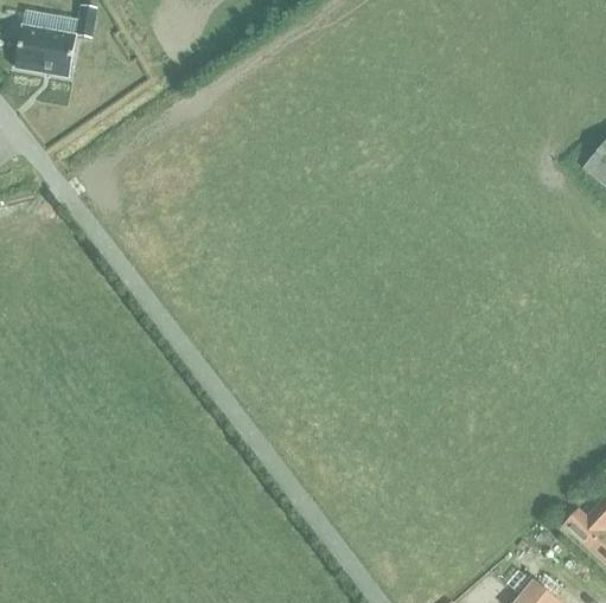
[(81,5),(76,32),(90,34),(95,7),(81,5)]
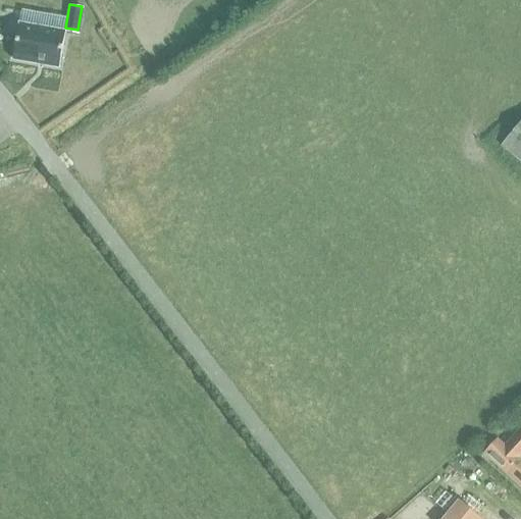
[(64,30),(18,21),(11,58),(58,66),(64,30)]
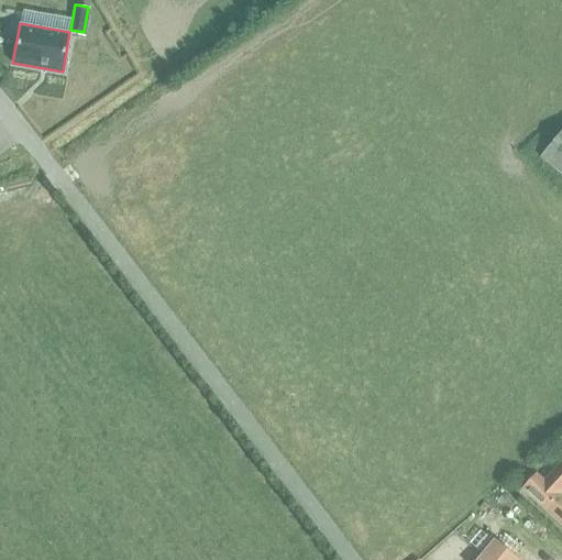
[(561,174),(561,130),(541,156),(561,174)]
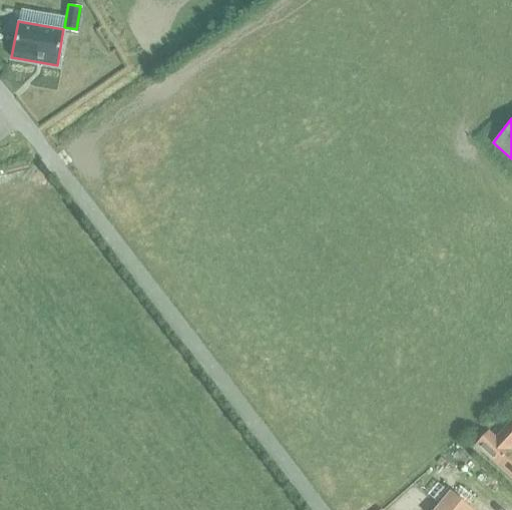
[(494,438),(486,431),(474,443),(511,478),(511,454),(507,450),(511,444),(511,422),(510,420),(494,438)]
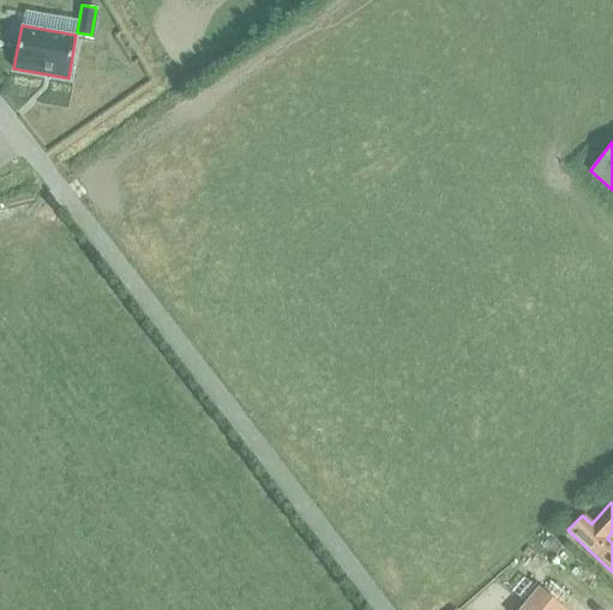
[(564,609),(538,589),(520,609),(564,609)]
